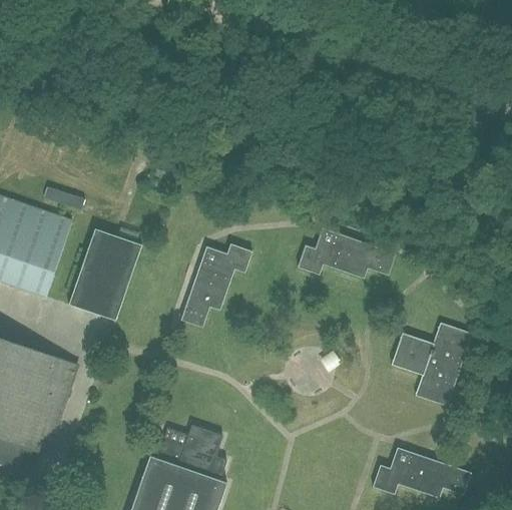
[(49,182),(44,194),(81,207),(85,195),(49,182)]
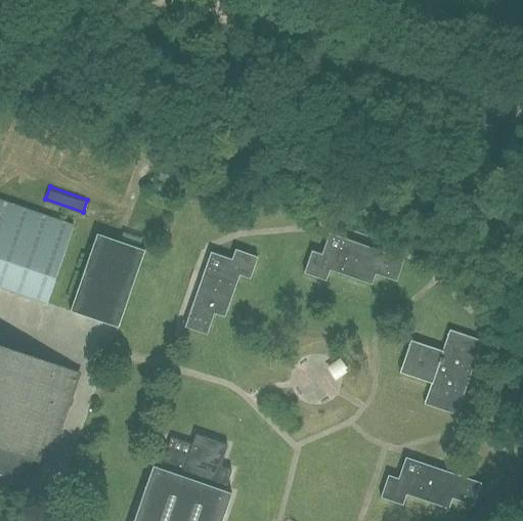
[(403,258),(330,231),(322,253),(311,249),(304,271),(325,279),(330,268),(372,284),(376,272),(396,279),(403,258)]
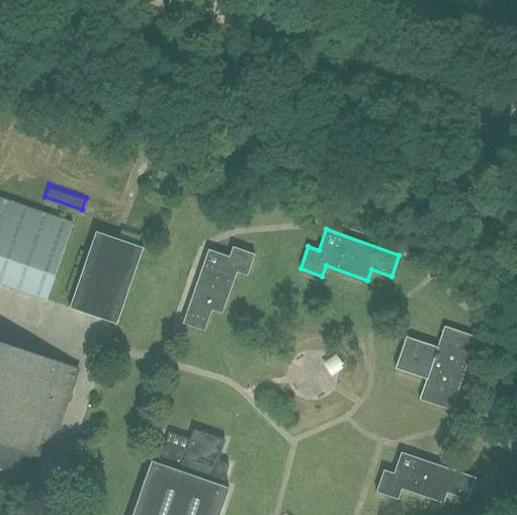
[(95,230),(69,306),(116,323),(143,247),(95,230)]
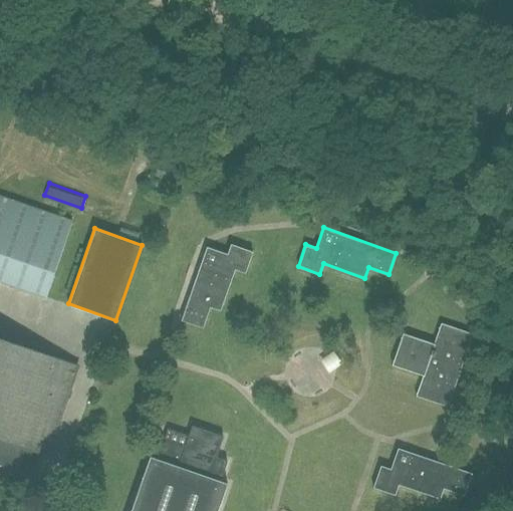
[(228,253),(207,246),(200,265),(190,262),(187,272),(197,275),(181,319),(203,327),(211,305),(221,309),(235,268),(245,271),(252,251),(231,243),(228,253)]
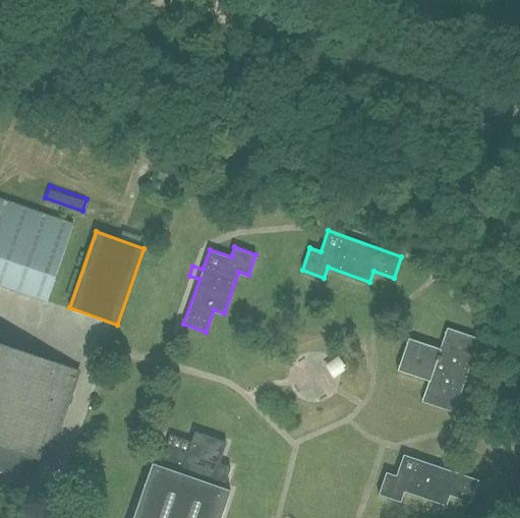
[(454,410),(465,378),(475,381),(478,370),(468,367),(478,337),(447,327),(440,347),(408,337),(398,368),(428,380),(422,400),(454,410)]
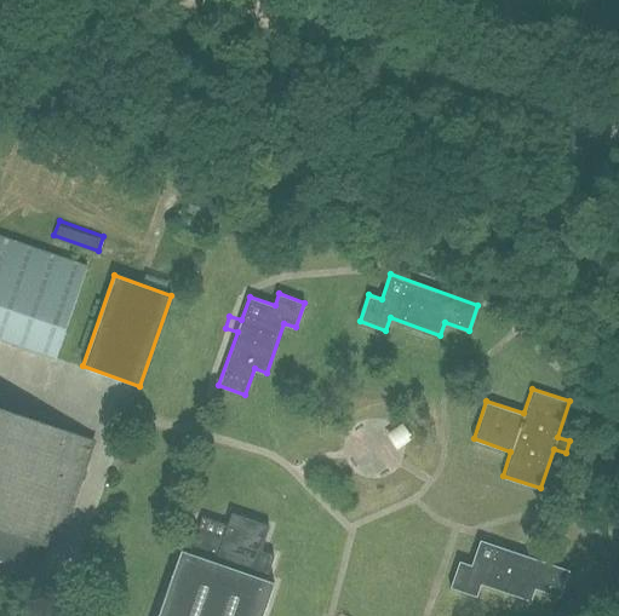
[(0,558),(38,571),(47,545),(55,547),(92,439),(0,407),(0,558)]
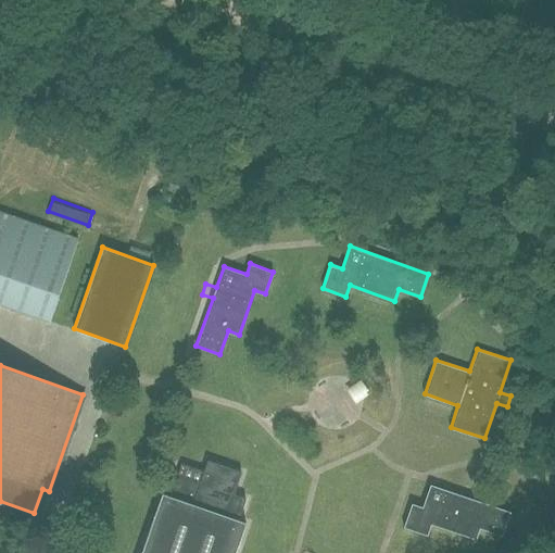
[(344,386),(352,403),(376,393),(368,376),(344,386)]
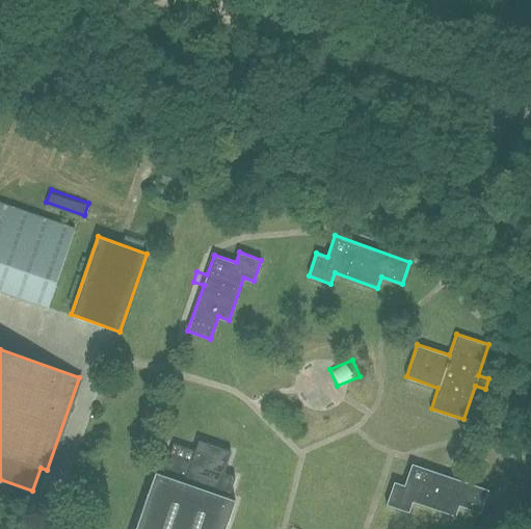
[(134,528),(224,528),(236,499),(228,497),(235,476),(223,472),(231,450),(198,439),(195,449),(174,442),(170,452),(159,448),(155,460),(166,464),(163,473),(155,471),(134,528)]
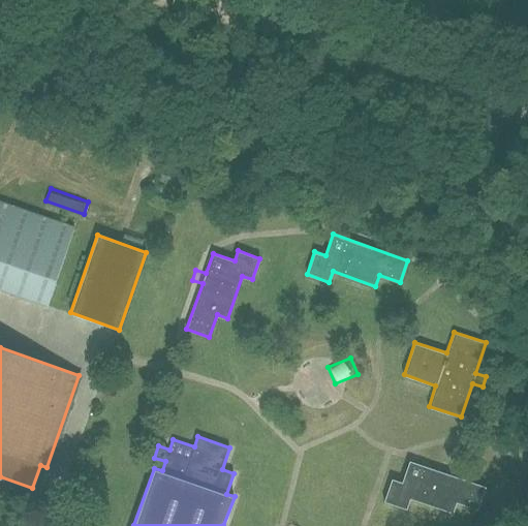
[(485,487),(441,471),(445,459),(435,456),(431,467),(410,460),(403,482),(393,478),(384,500),(406,508),(410,497),(453,512),(457,501),(476,508),(485,487)]
